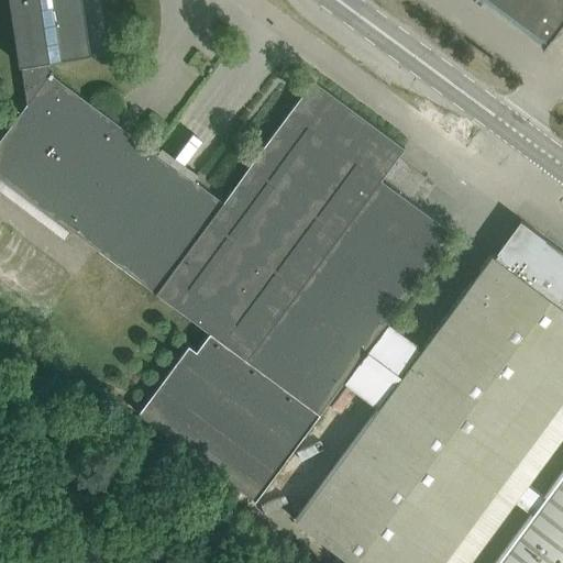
[(90,53),(81,0),(9,0),(19,64),(20,64),(25,97),(29,100),(50,73),(46,59),(90,53)]
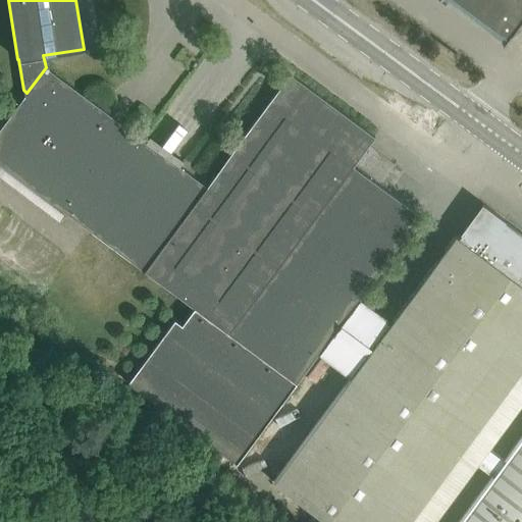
[(521,0),(455,0),(507,38),(502,44),(504,45),(521,18),(521,0)]
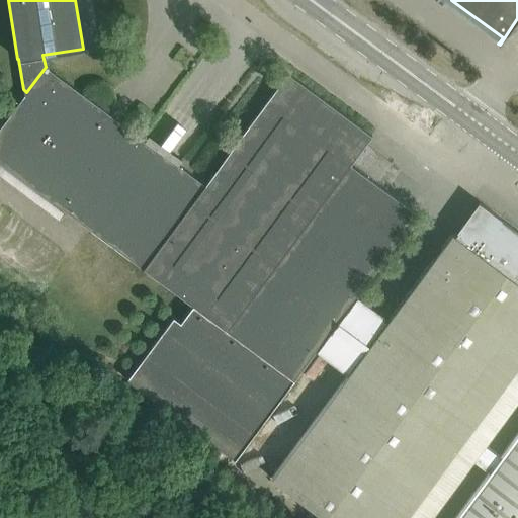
[(332,359),(370,310),(354,298),(417,213),(350,164),(371,135),(287,73),(204,185),(46,67),(26,92),(0,127),(0,163),(191,305),(179,321),(172,316),(126,379),(235,459),(318,348),(332,359)]
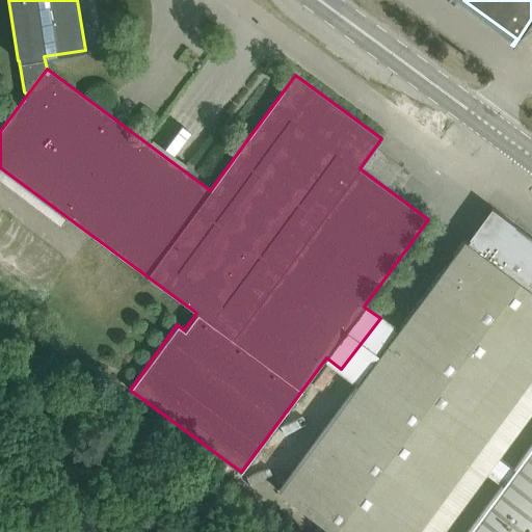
[(334,531),(441,531),(485,472),(497,457),(531,408),(531,237),(490,207),(469,237),(470,237),(467,241),(464,239),(397,330),(380,318),(341,369),(358,382),(278,490),(334,531)]
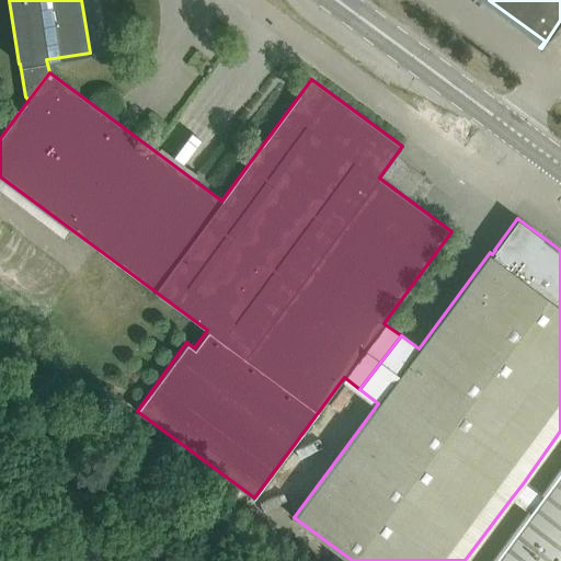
[(560,560),(560,467),(541,494),(524,482),(512,497),(529,511),(491,560),(560,560)]
